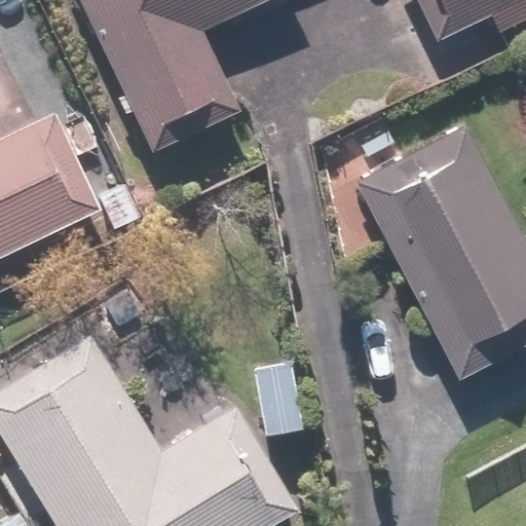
[(74,0),(151,153),(241,107),(205,35),(275,0),(74,0)]
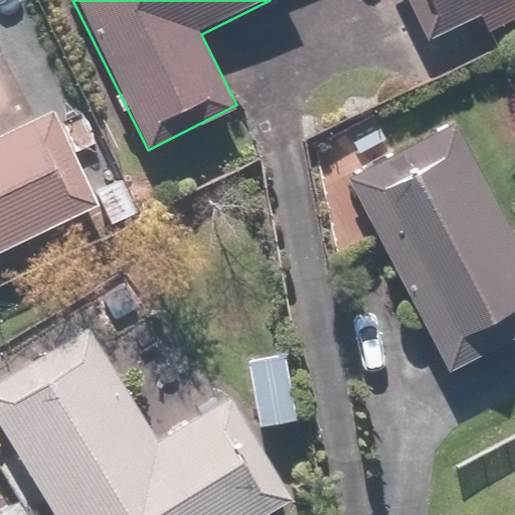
[(514,0),(407,0),(425,37),(479,12),(490,34),(514,22),(514,0)]
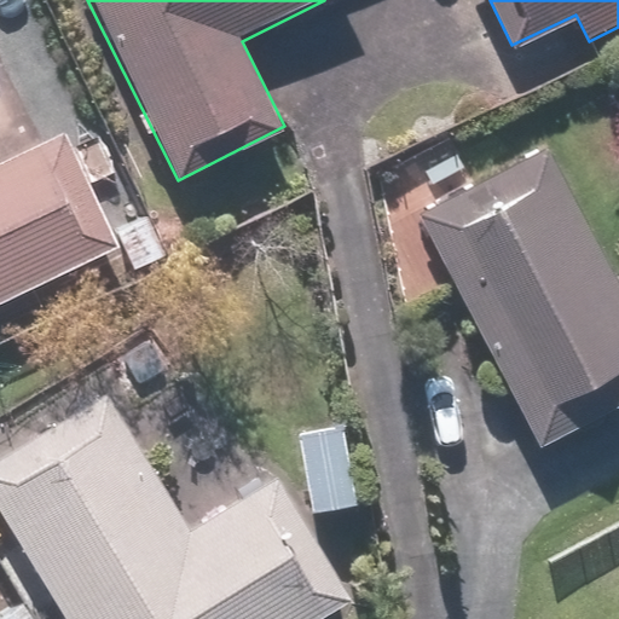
[(0,163),(0,301),(117,247),(64,134),(0,163)]
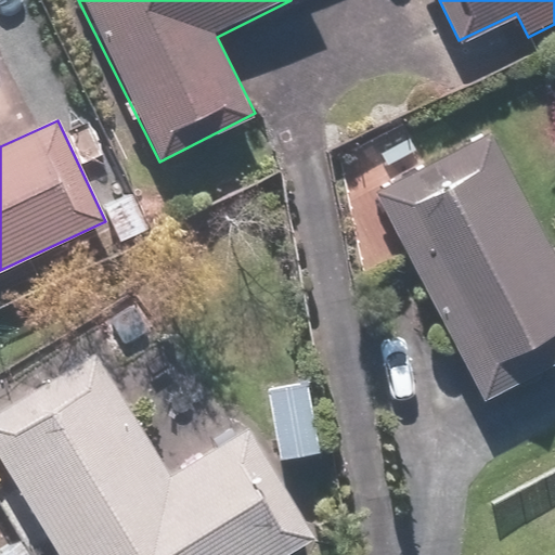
[(500,134),(377,194),(479,403),(554,365),(554,240),(552,242),(500,134)]
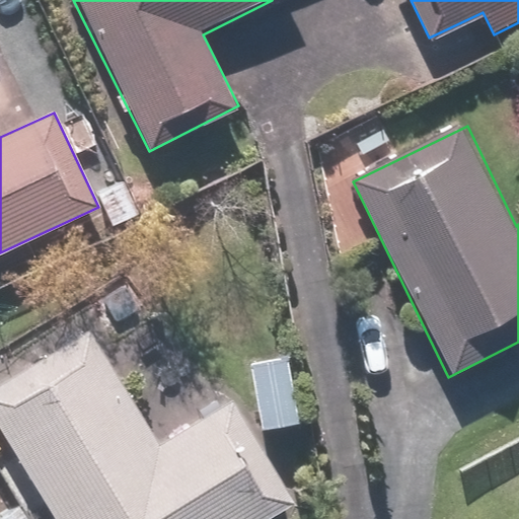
[(71,309),(0,355),(0,433),(55,518),(263,518),(296,498),(229,394),(157,441),(71,309)]
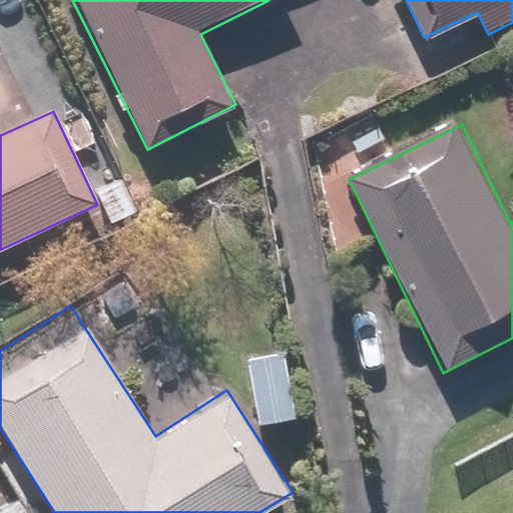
[(286,349),(248,354),(258,425),(296,420),(286,349)]
